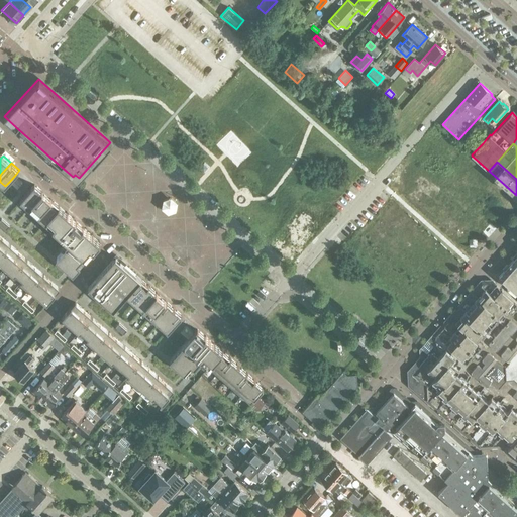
[(208,168),(203,164),(199,169),(203,173),(208,168)]
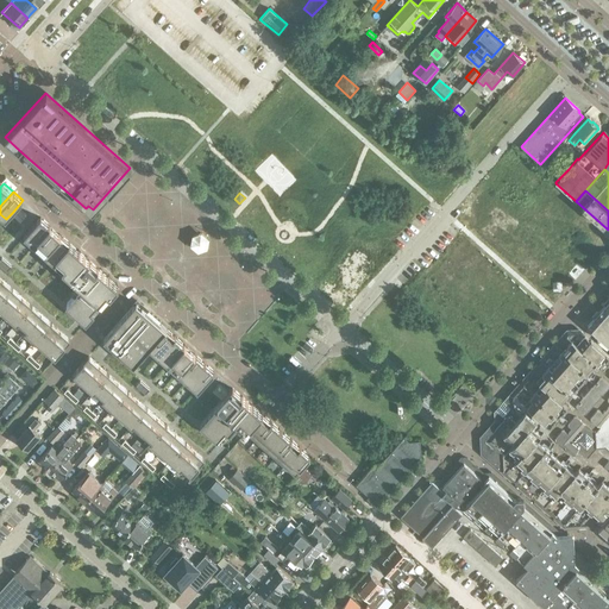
[(29,213),(19,205),(12,213),(20,220),(29,213)]
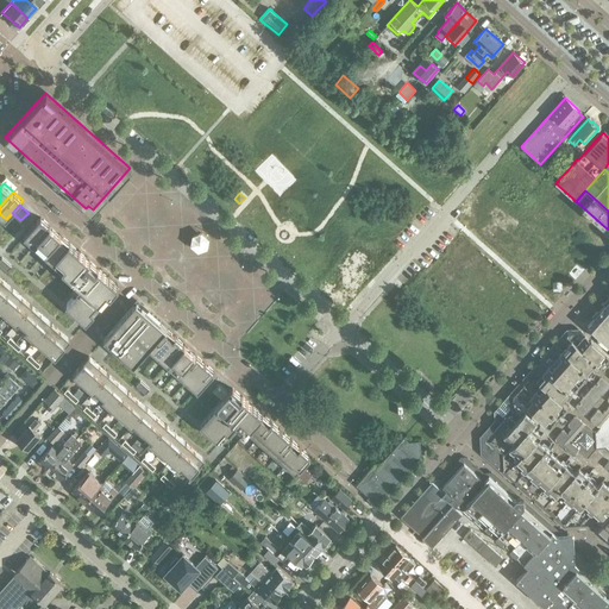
[(33,244),(50,225),(41,217),(24,236),(33,244)]
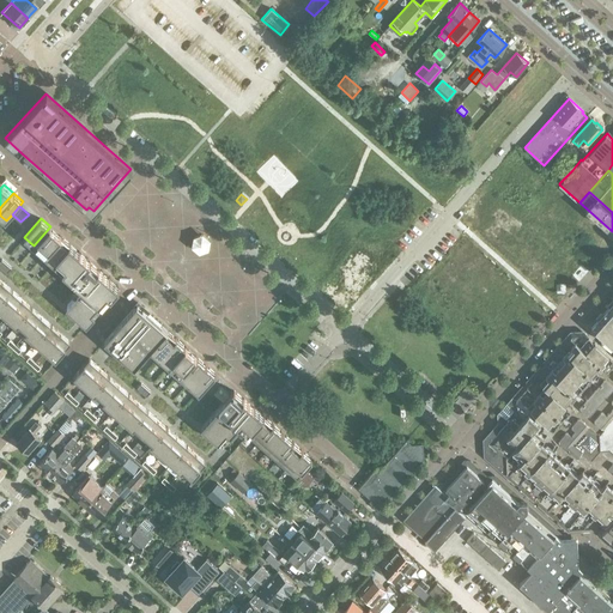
[(60,236),(50,226),(34,246),(43,254),(60,236)]
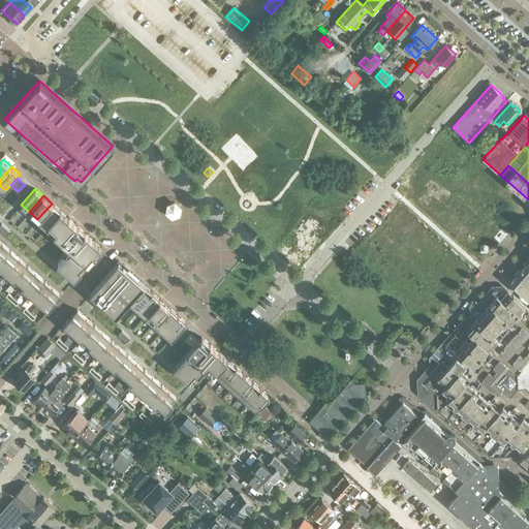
[(177,201),(167,205),(165,215),(173,220),(181,217),(182,208),(177,201)]
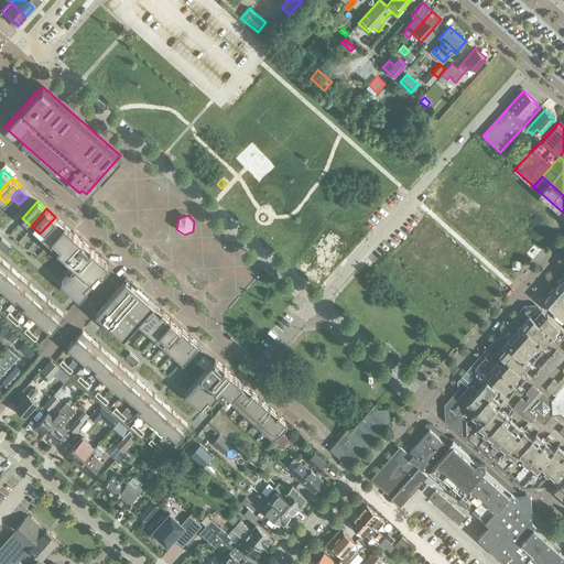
[(65,225),(55,217),(40,234),(50,242),(65,225)]
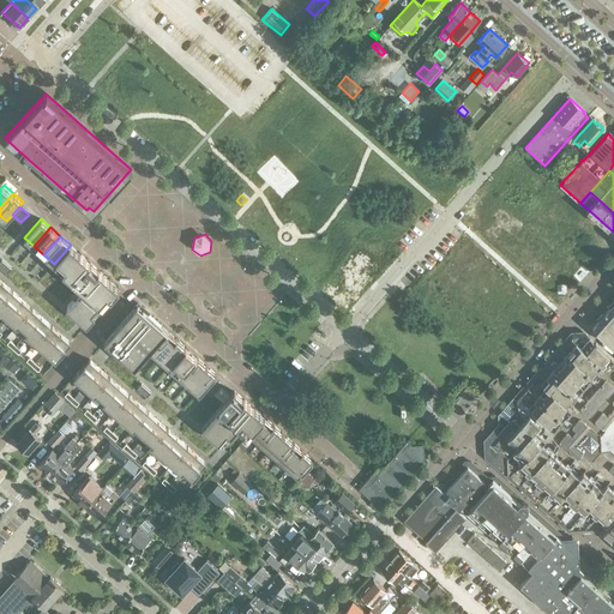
[(120,288),(71,245),(54,264),(82,289),(66,307),(86,325),(120,288)]
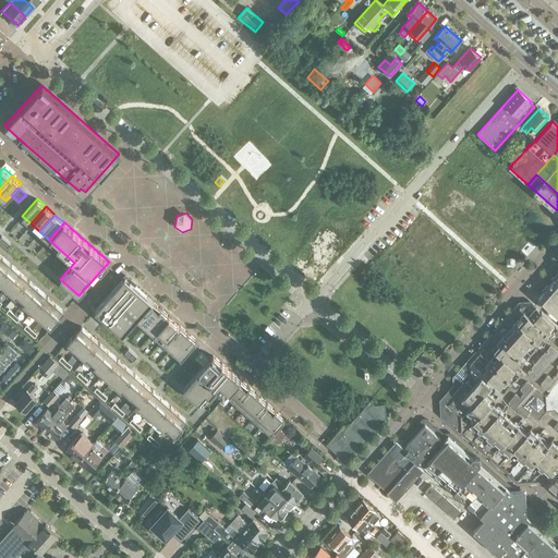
[(162,226),(153,237),(159,242),(169,231),(162,226)]
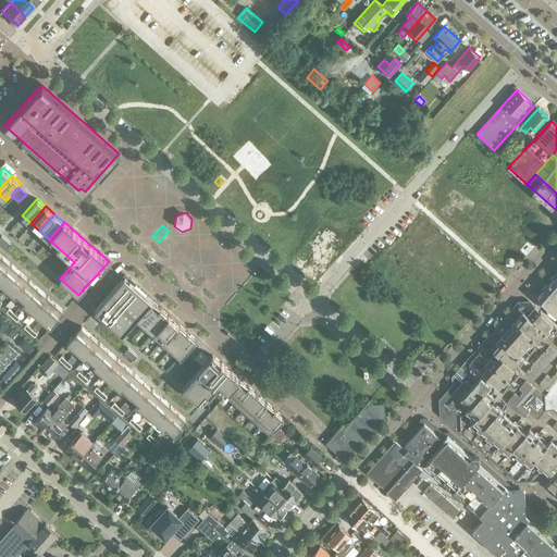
[(0,242),(7,247),(10,243),(1,235),(0,236),(0,242)]
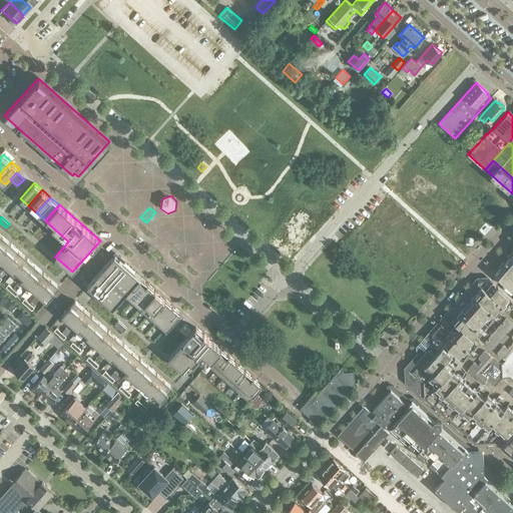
[(163,249),(167,245),(156,234),(152,238),(163,249)]
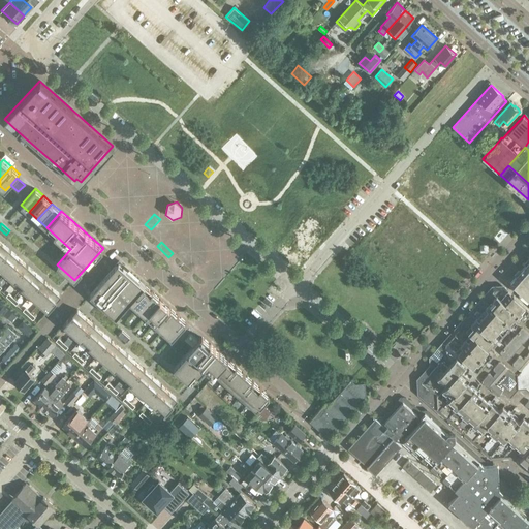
[(0,262),(11,250),(2,243),(0,245),(0,262)]
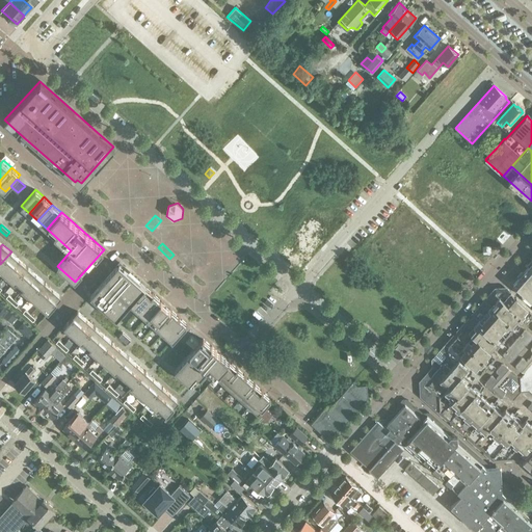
[(0,268),(6,274),(20,259),(11,251),(0,264),(0,268)]
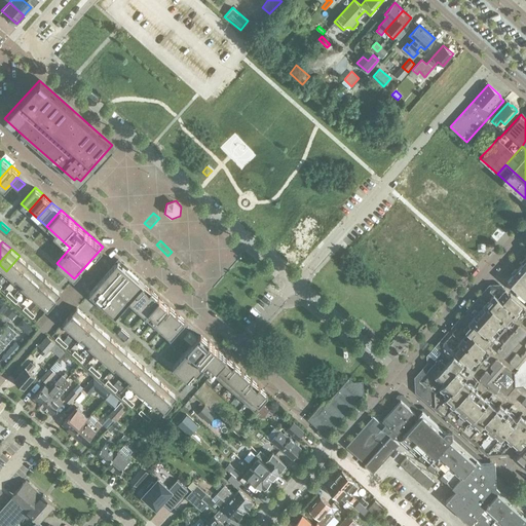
[(226,249),(216,260),(226,268),(236,257),(226,249)]
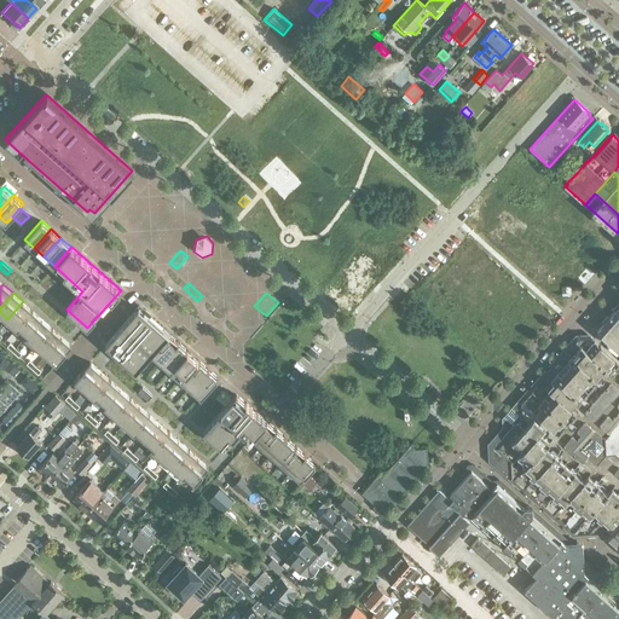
[(17,328),(33,311),(23,301),(7,319),(17,328)]
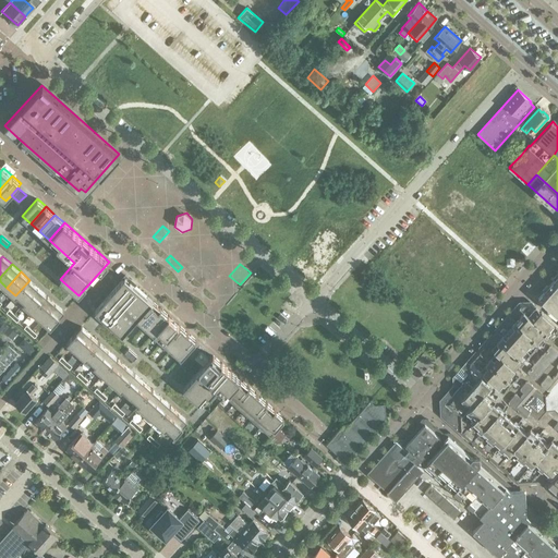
[(193,273),(186,279),(199,291),(206,283),(193,273)]
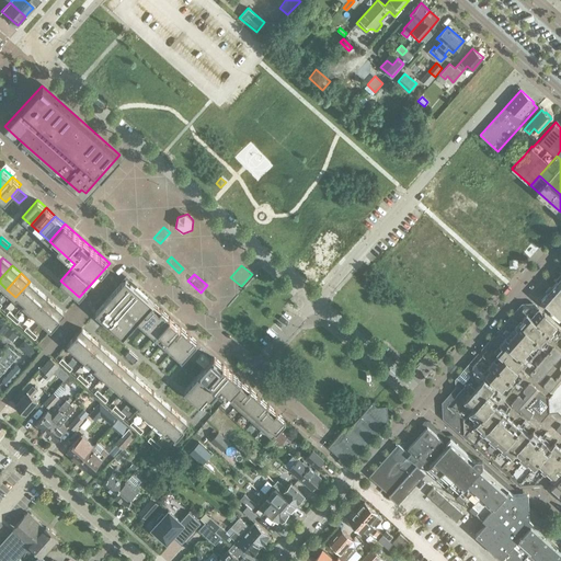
[(123,336),(152,302),(134,285),(126,278),(95,311),(123,336)]
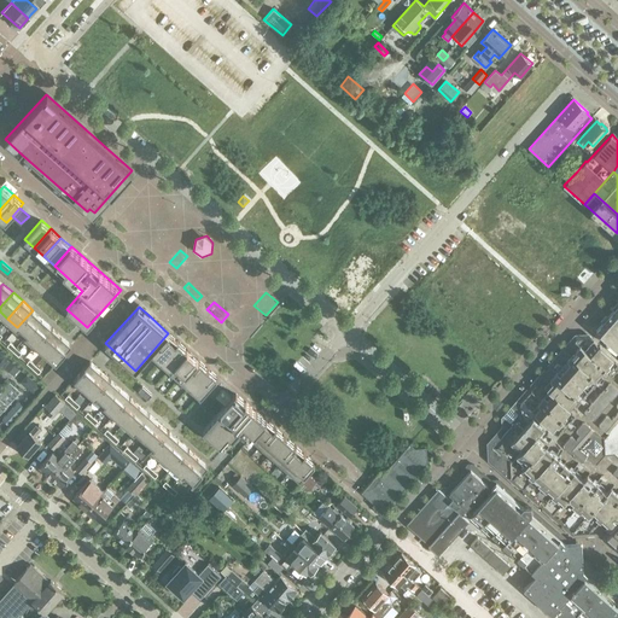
[(248,308),(234,321),(248,333),(260,320),(248,308)]
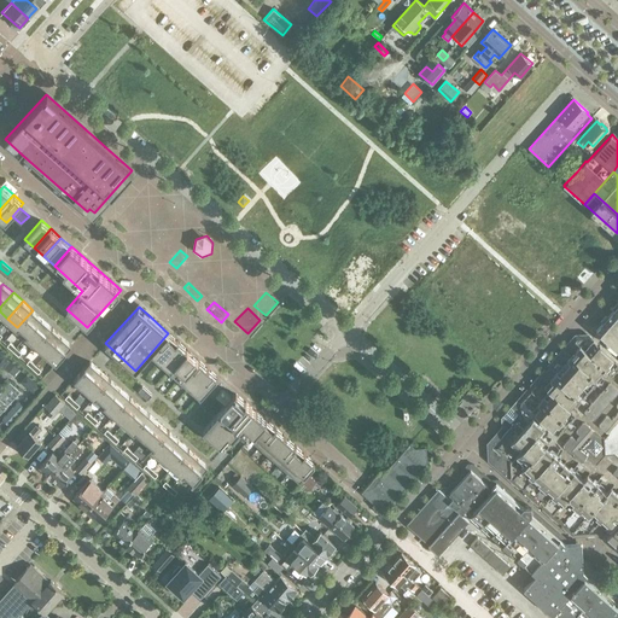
[(27,336),(42,319),(33,310),(17,327),(27,336)]
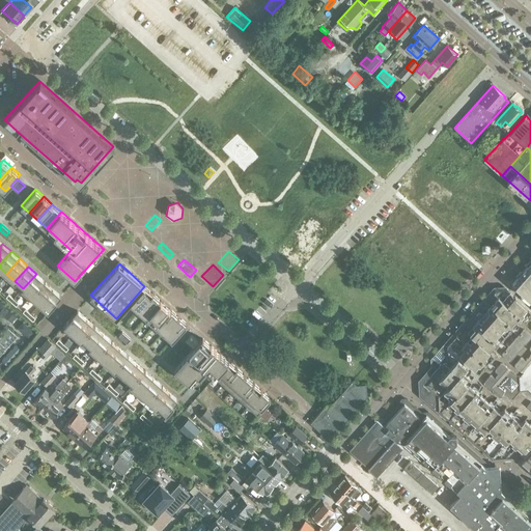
[(530,278),(523,271),(512,282),(530,299),(530,278)]
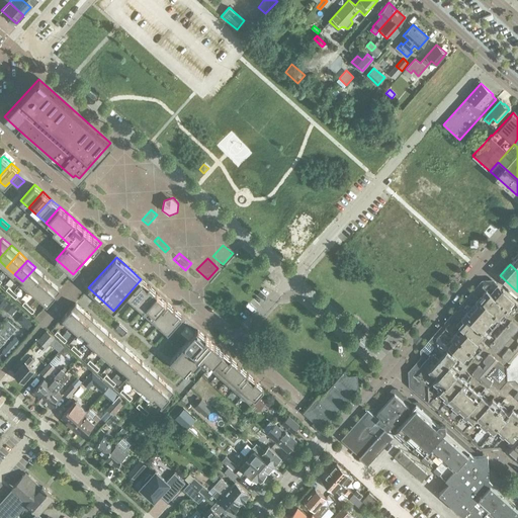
[(30,289),(44,274),(35,267),(22,281),(30,289)]
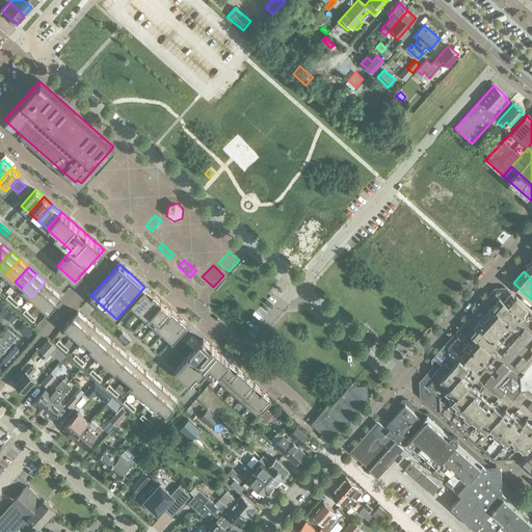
[(40,304),(53,289),(45,282),(31,297),(40,304)]
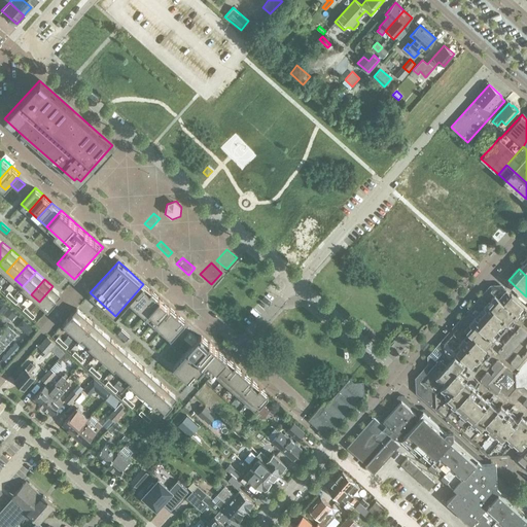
[(137,308),(152,291),(144,284),(130,301),(137,308)]
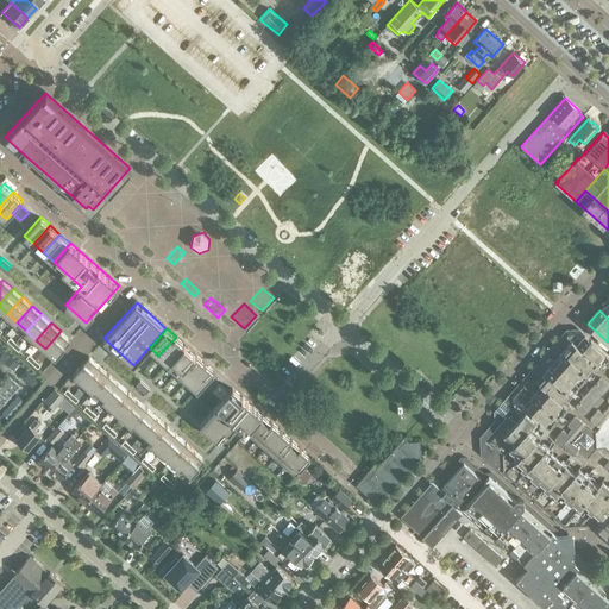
[(55,357),(70,340),(61,331),(45,349),(55,357)]
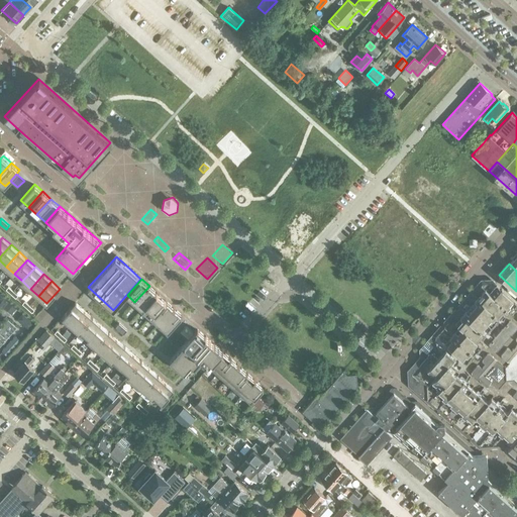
[(413,385),(450,418),(479,443),(481,444),(493,443),(494,442),(495,442),(496,443),(509,442),(510,441),(516,433),(516,387),(516,388),(505,379),(505,365),(510,359),(515,353),(516,350),(516,315),(514,313),(506,306),(513,298),(496,283),(495,282),(485,283),(479,290),(478,288),(474,292),(437,333),(435,335),(436,347),(438,348),(434,352),(432,354),(430,353),(427,353),(420,360),(412,370),(411,372),(411,383),(413,385)]
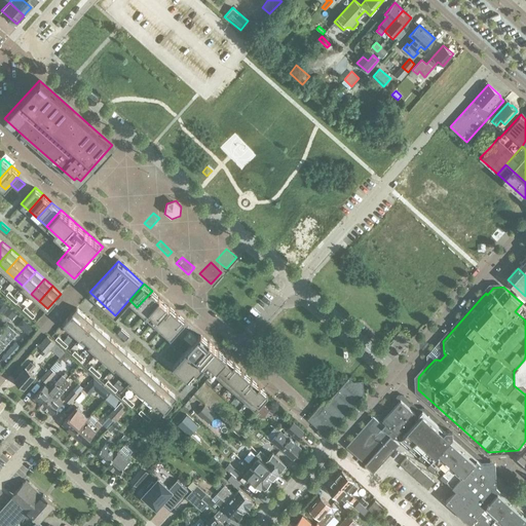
[(344,292),(349,296),(353,292),(348,288),(344,292)]
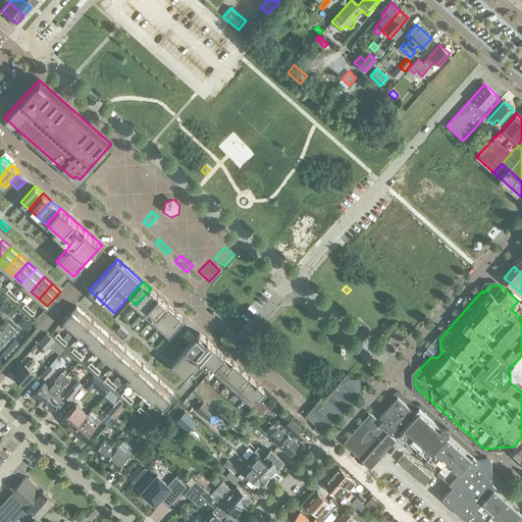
[(144,312),(159,296),(151,289),(136,305),(144,312)]
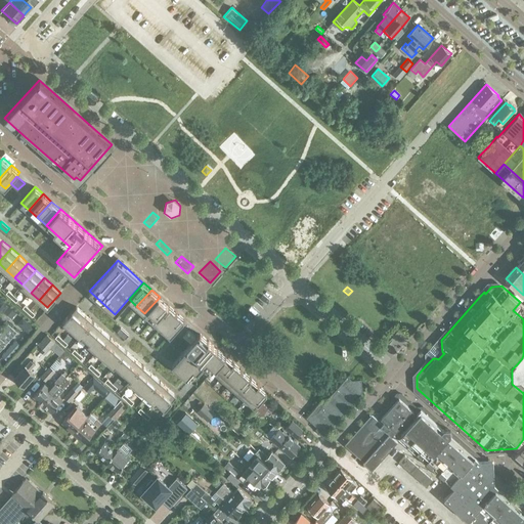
[(0,294),(0,311),(9,302),(0,294)]
